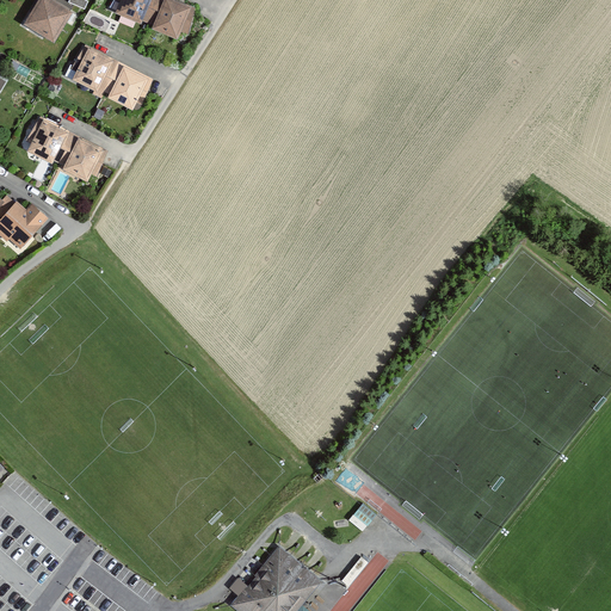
[(71,12),(50,0),(39,0),(25,24),(54,41),(71,12)]
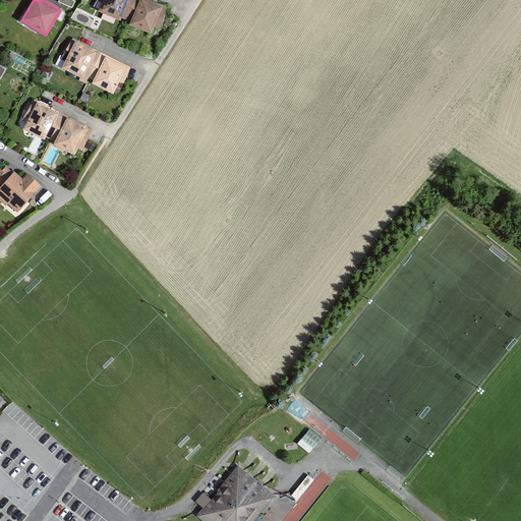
[(96,0),(102,3),(100,8),(98,11),(119,20),(121,17),(124,19),(132,0),(96,0)]
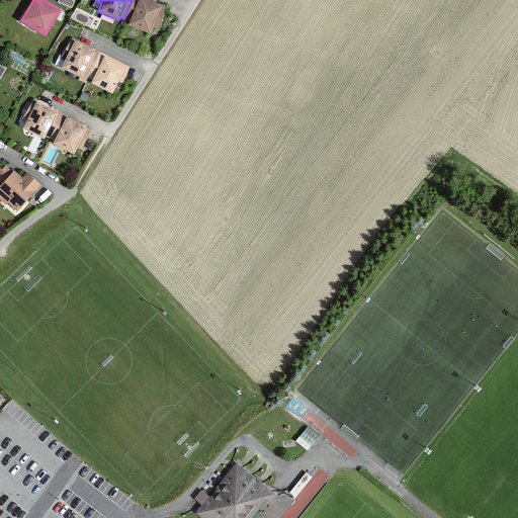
[(165,7),(149,0),(132,0),(123,19),(130,22),(130,24),(151,33),(154,25),(155,25),(160,27),(165,7)]
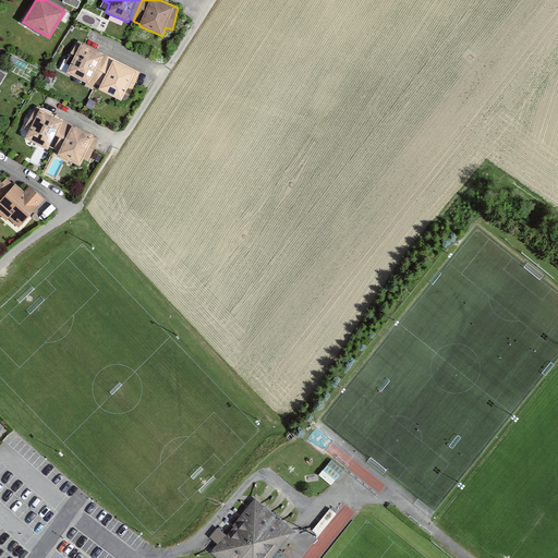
[(83,44),(80,41),(65,62),(70,64),(65,72),(86,83),(84,86),(93,91),(96,84),(110,57),(83,44)]
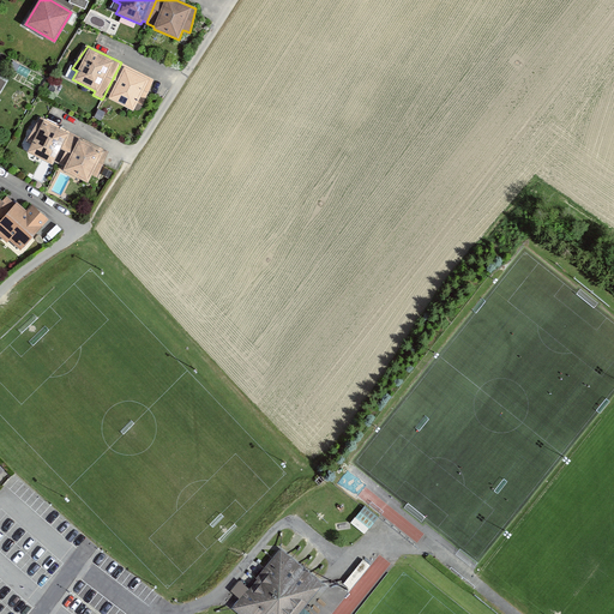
[(154,79),(121,62),(106,92),(109,95),(108,98),(133,110),(138,103),(143,106),(154,79)]
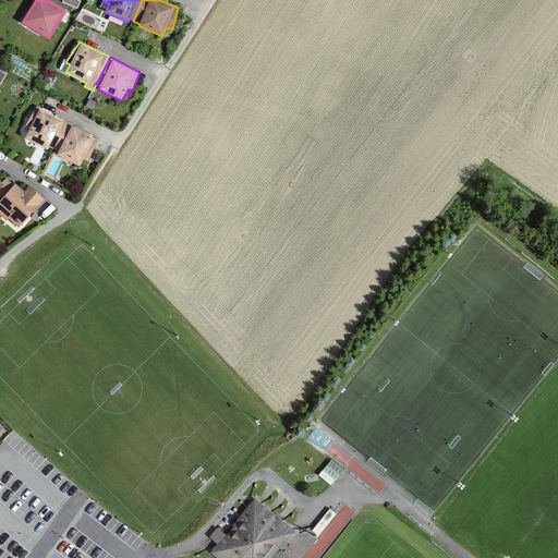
[(96,102),(89,99),(85,107),(92,110),(96,102)]
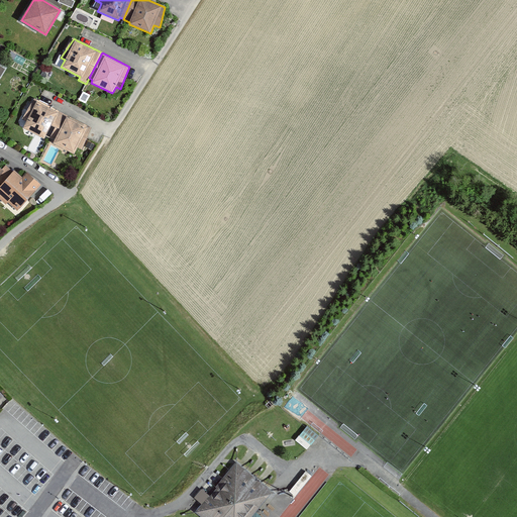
[(38,101),(33,99),(23,118),(27,120),(23,128),(44,139),(45,136),(47,137),(50,139),(64,114),(38,101)]
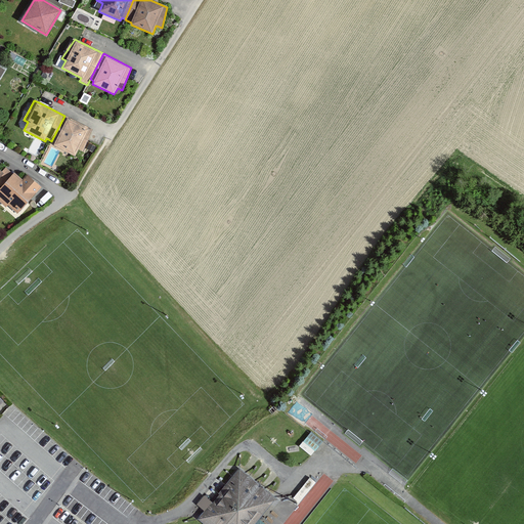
[(93,130),(64,116),(51,141),(55,143),(54,145),(75,155),(79,147),(83,149),(93,130)]
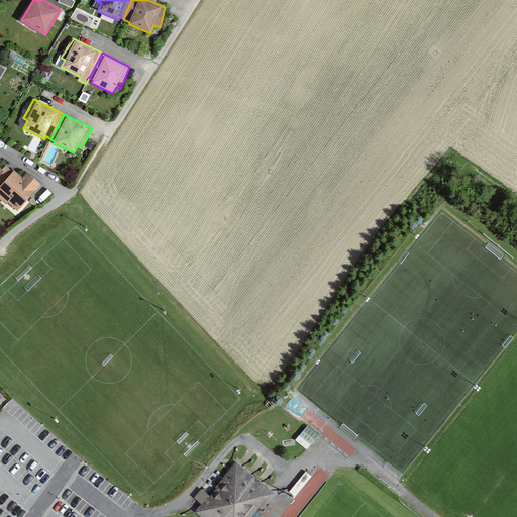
[(95,144),(88,141),(86,146),(92,150),(95,144)]
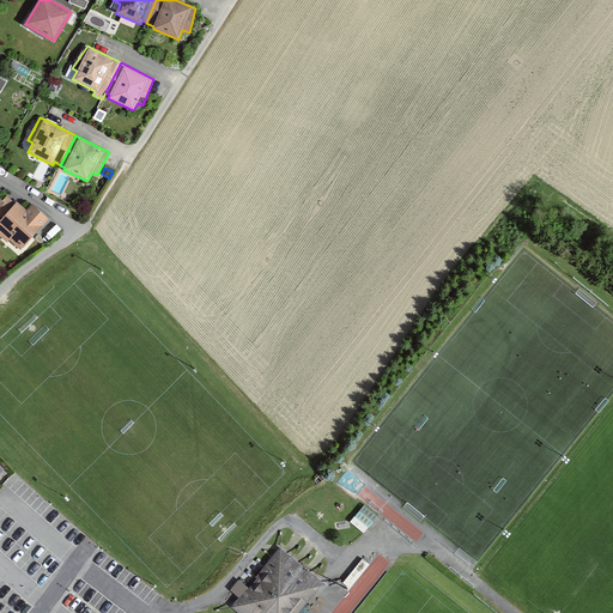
[(11,201),(7,198),(1,204),(0,205),(0,217),(1,218),(0,219),(0,234),(8,242),(10,240),(22,249),(48,219),(32,205),(25,212),(16,204),(16,205),(11,201)]
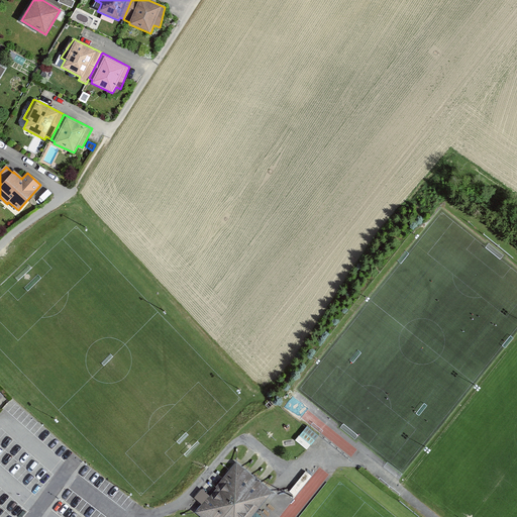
[(308,447),(319,433),(307,425),(297,438),(308,447)]
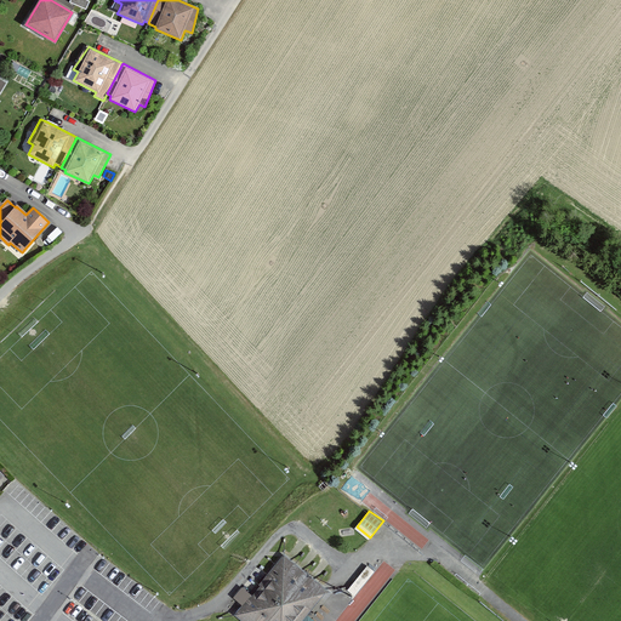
[(301,569),(284,556),(234,616),(240,620),(302,620),(328,591),(301,569)]
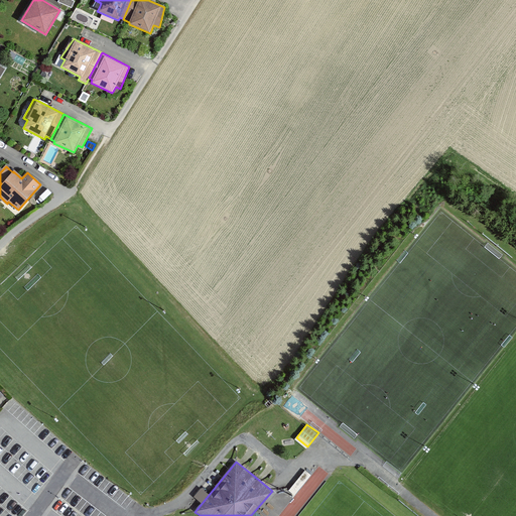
[(312,474),(306,469),(289,488),(304,501),(329,473),(319,465),(312,474)]
